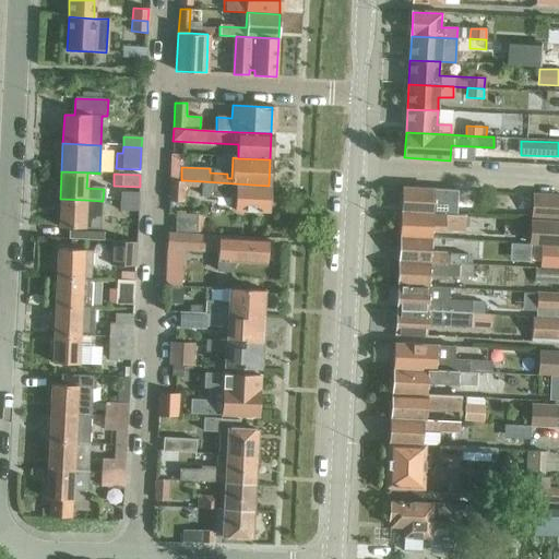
[(182,202),(183,180),(181,180),(170,180),(169,201),(182,202)]
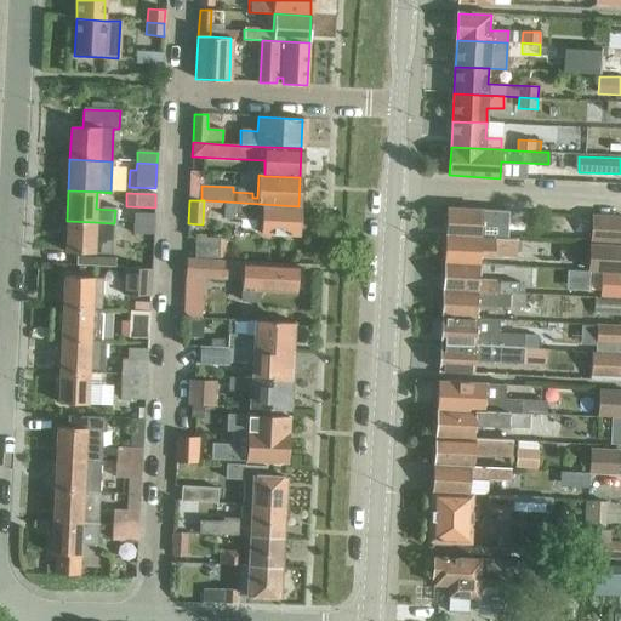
[(298,206),(224,201),(223,217),(263,220),(262,234),(296,235),(298,206)]
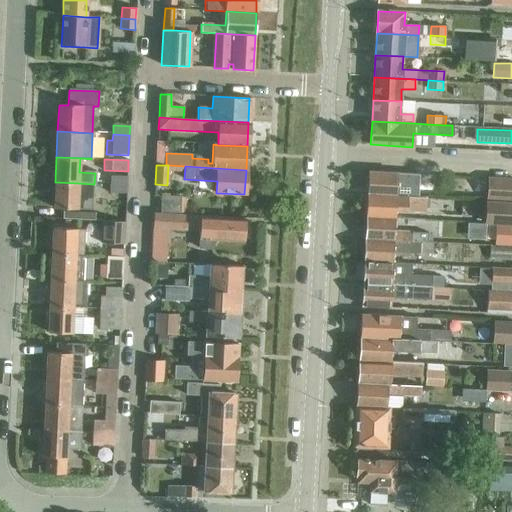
[(369,171),(368,194),(426,197),(426,188),(396,187),(397,173),(369,171)]
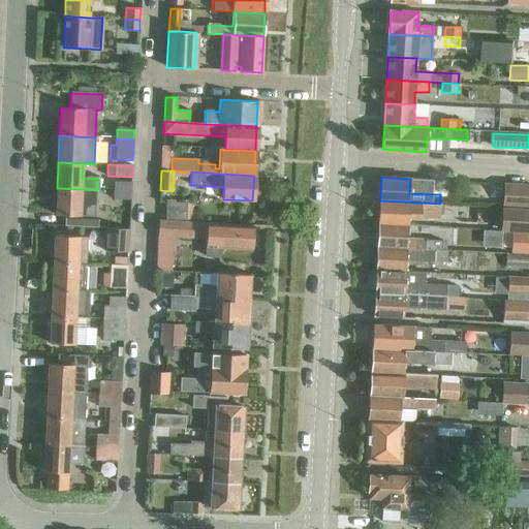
[(114,182),(114,191),(130,192),(131,182),(114,182)]
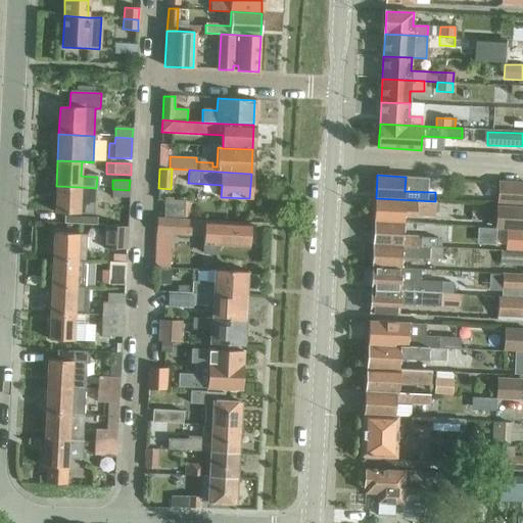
[(497,202),(522,203),(522,182),(500,182),(497,202)]
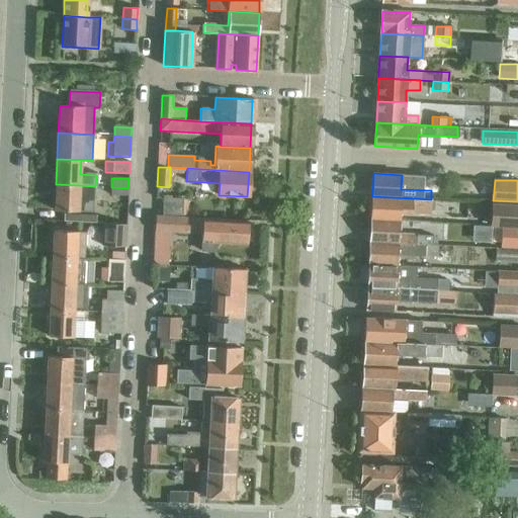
[(56,184),(55,210),(68,210),(77,211),(92,212),(93,186),(79,185),(56,184)]
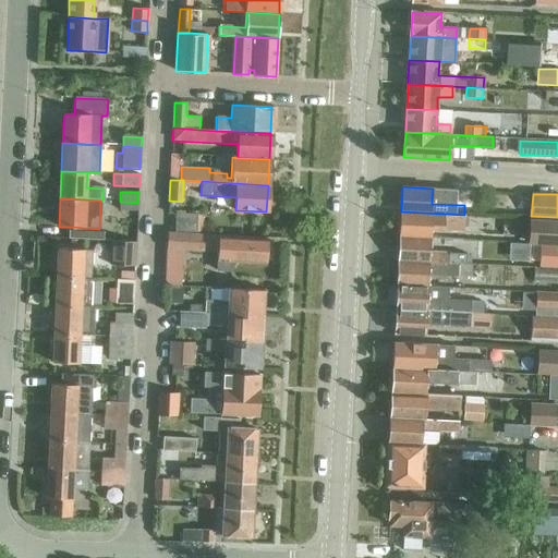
[(401,211),(400,235),(431,238),(431,228),(463,230),(464,215),(401,211)]
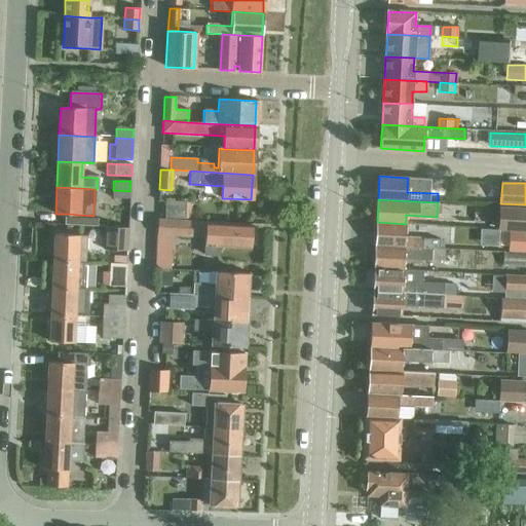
[(165,201),(164,220),(184,221),(185,202),(165,201)]
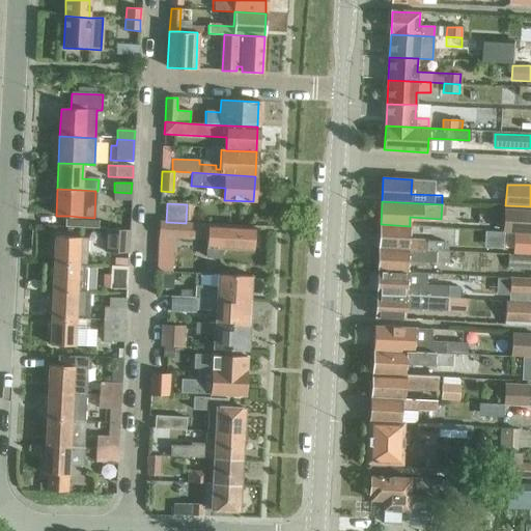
[(504,230),(530,231),(530,212),(505,211),(504,230)]
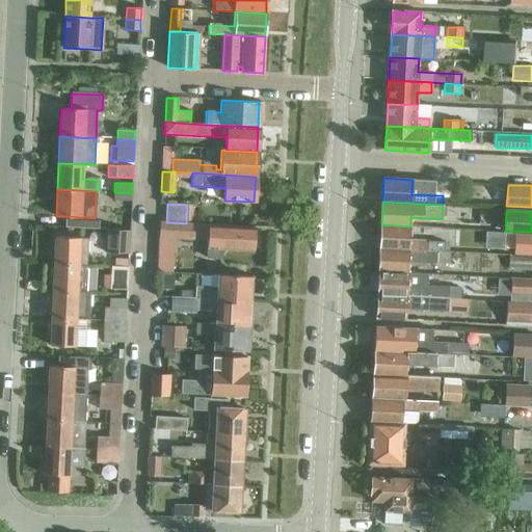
[(186,223),(166,222),(159,222),(158,233),(206,236),(205,257),(219,258),(219,249),(250,250),(253,227),(186,223)]
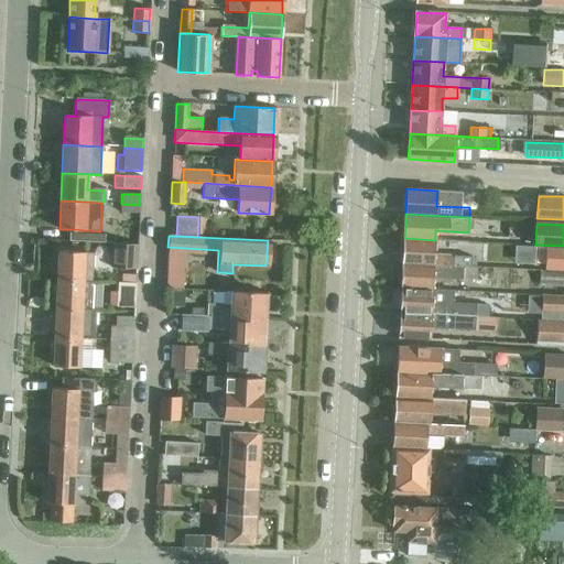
[(404,238),(402,263),(470,267),(470,257),(434,255),(435,240),(404,238)]
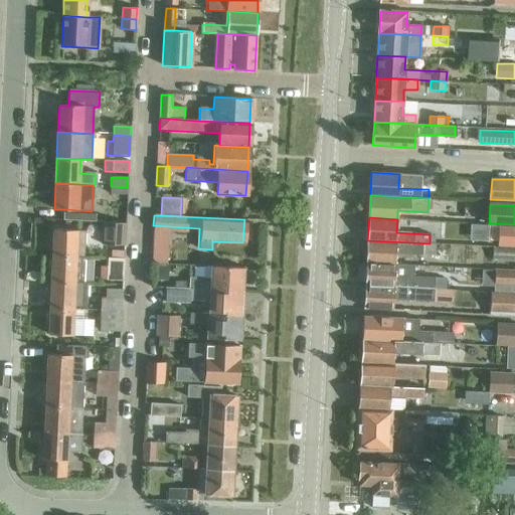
[(102,244),(125,245),(126,223),(103,222),(102,244)]
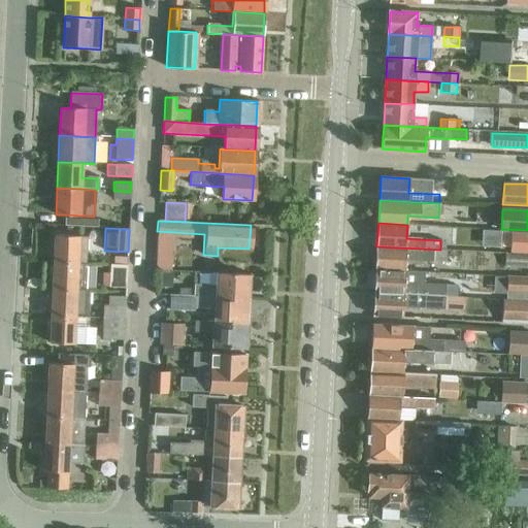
[(527,231),(510,231),(509,252),(527,253),(527,231)]
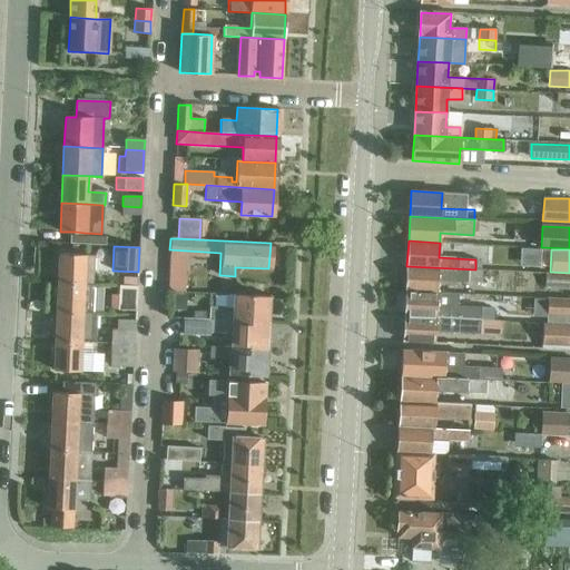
[(59,254),(57,284),(94,286),(95,255),(59,254)]
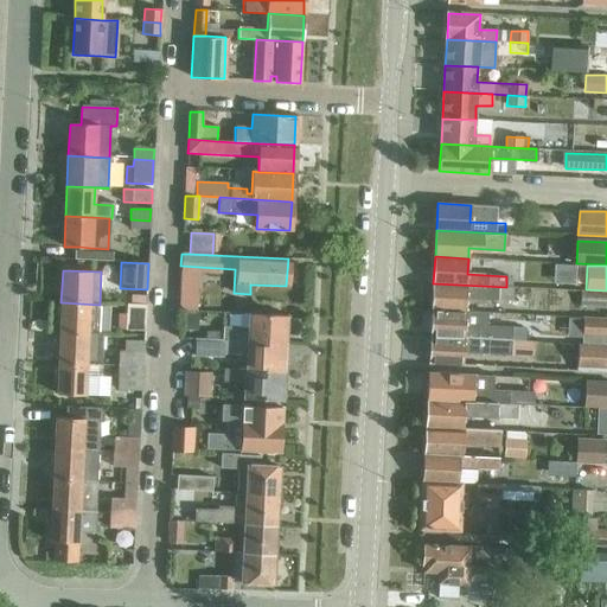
[(433,283),(432,310),(465,311),(466,299),(512,301),(512,287),(506,287),(433,283)]
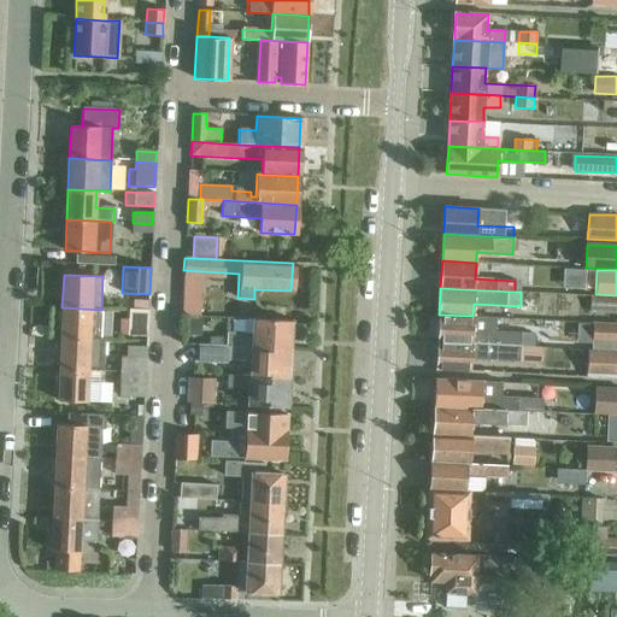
[(591,312),(616,312),(616,297),(591,297),(591,312)]
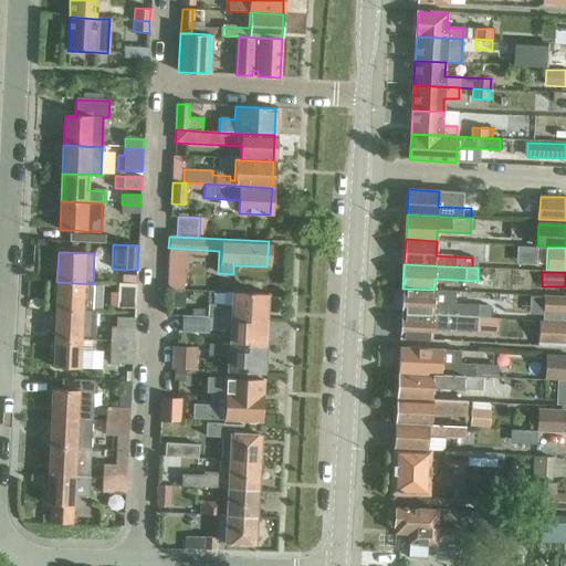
[(56,282),(55,311),(92,312),(92,311),(93,284),(56,282)]
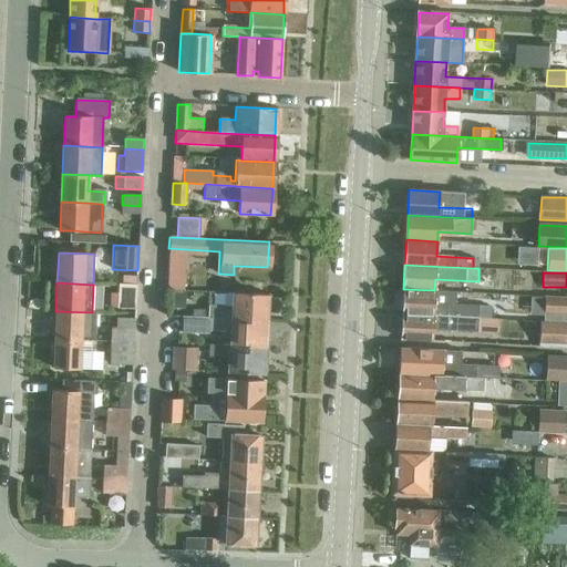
[(110,308),(135,309),(136,285),(119,284),(117,294),(111,292),(110,308)]
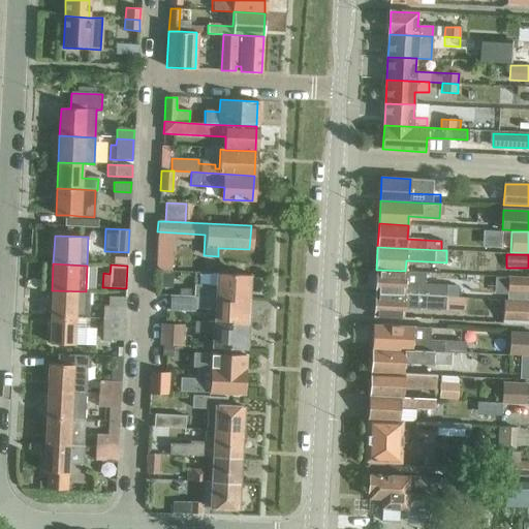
[(483,279),(483,268),(460,267),(459,278),(483,279)]
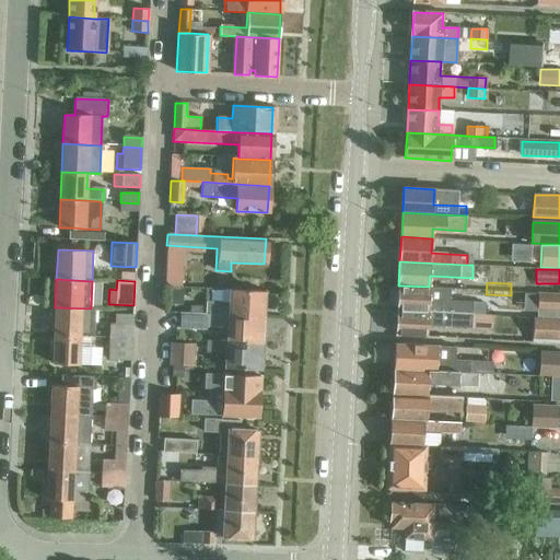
[(184,287),(170,286),(168,304),(183,305),(184,287)]
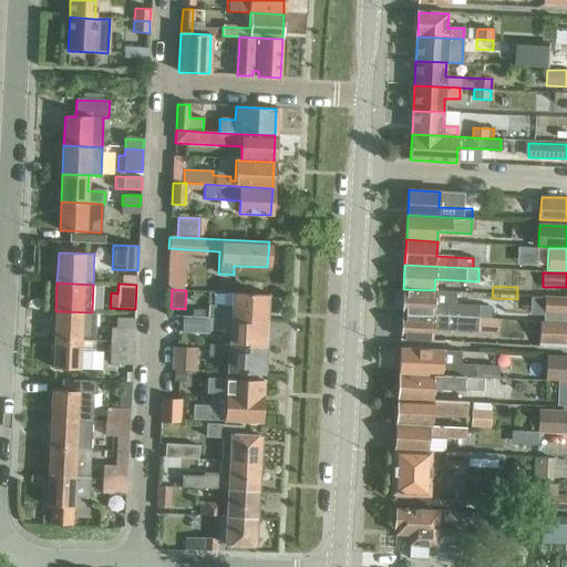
[(403,289),(402,313),(478,318),(491,318),(492,306),(478,306),(455,303),(456,292),(434,290),(403,289)]
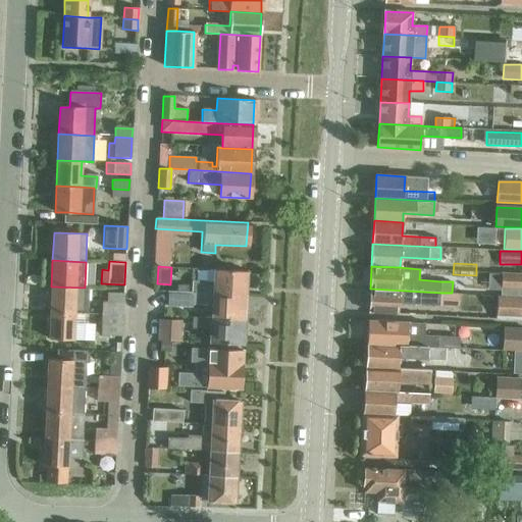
[(191,282),(191,293),(245,297),(246,272),(213,270),(212,289),(207,288),(207,283),(191,282)]
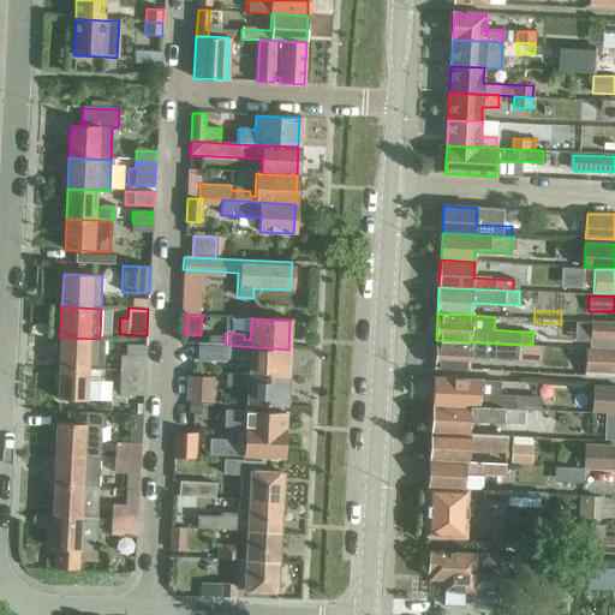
[(614,323),(591,322),(590,348),(614,348),(614,323)]
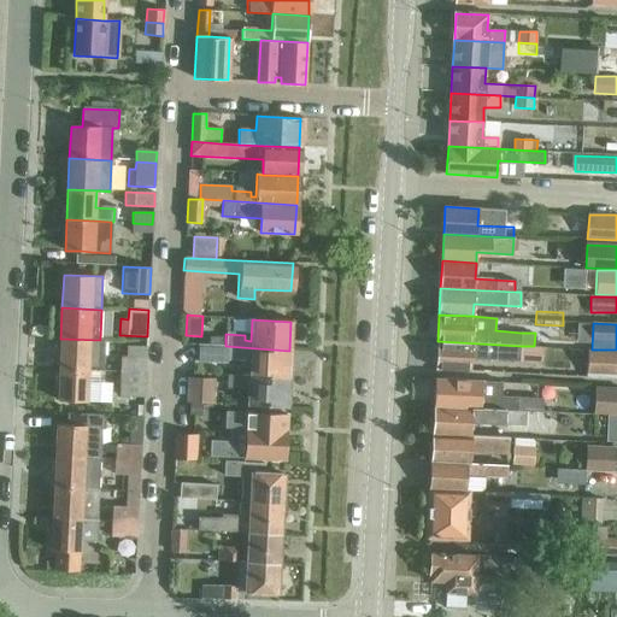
[(60,339),(59,370),(88,371),(88,370),(103,370),(104,339),(100,339),(100,340),(60,339)]
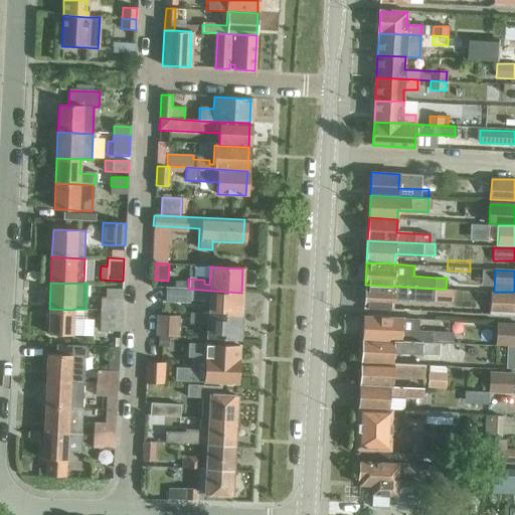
[(461,292),(481,295),(483,285),(462,283),(461,292)]
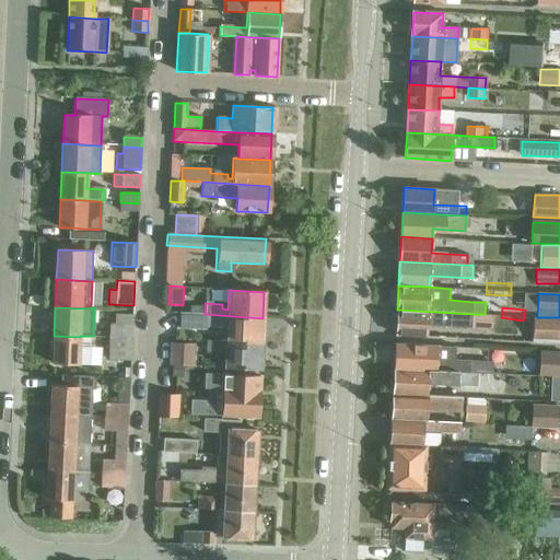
[(473,314),(397,310),(396,335),(427,336),(428,325),(471,328),(473,314)]
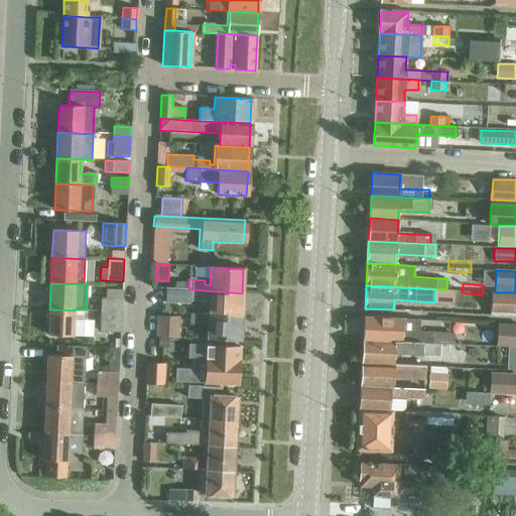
[(102,297),(101,311),(121,312),(122,289),(106,289),(106,298),(102,297)]
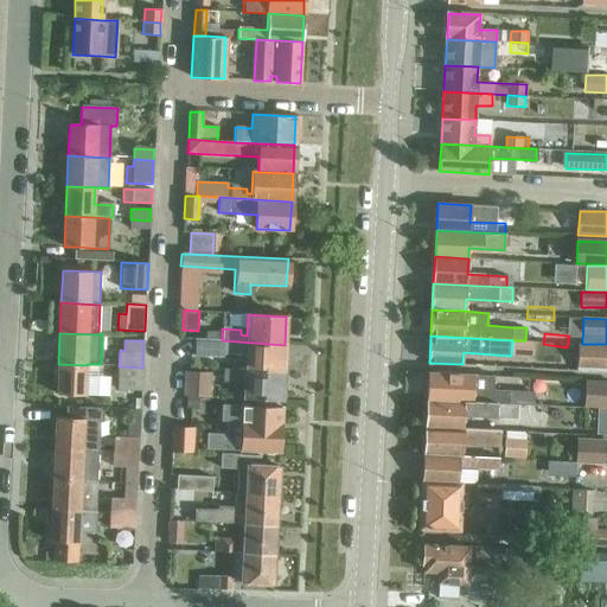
[(246,349),(246,370),(246,371),(282,372),(285,345),(222,340),(196,340),(196,353),(222,356),(222,352),(241,353),(241,349),(246,349)]
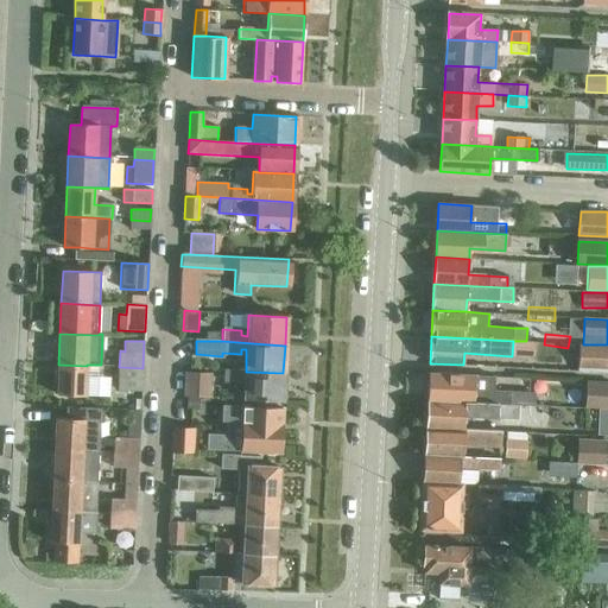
[(607,366),(607,344),(583,344),(582,346),(578,346),(577,367),(607,369),(607,366)]
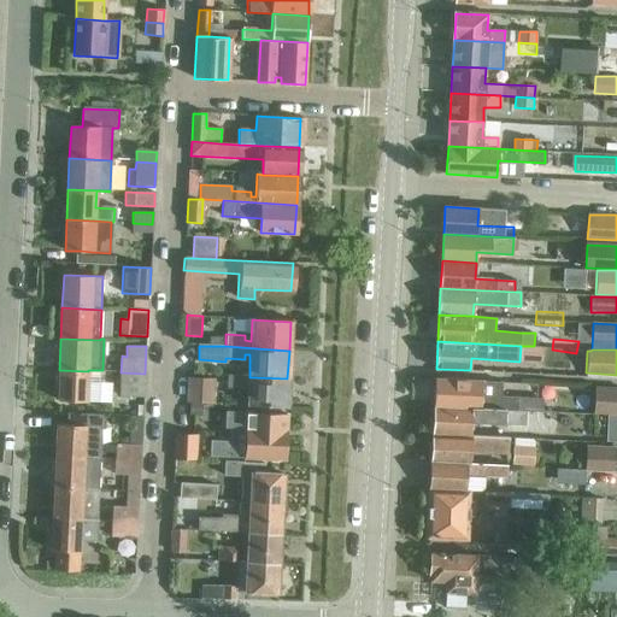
[(59,370),(58,400),(87,401),(100,403),(100,382),(88,382),(88,371),(59,370)]
